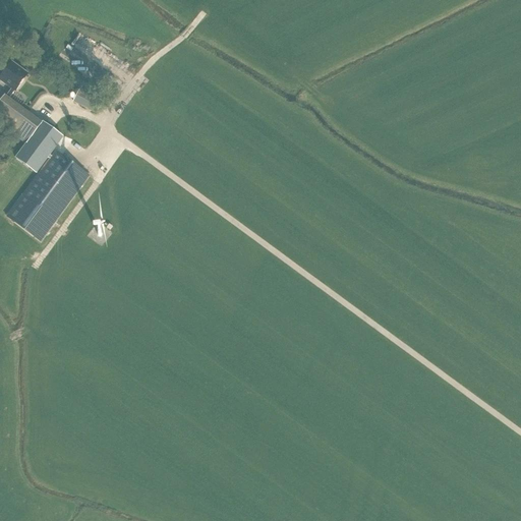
[(62,53),(69,58),(75,50),(68,45),(62,53)]
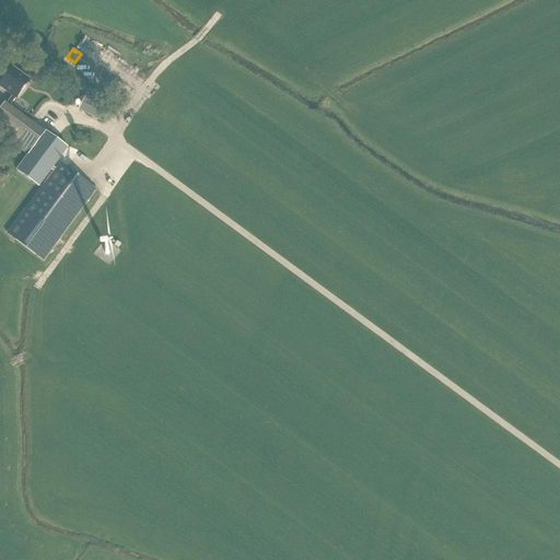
[(16,100),(26,86),(31,80),(13,67),(0,84),(0,86),(12,96),(7,104),(6,104),(0,111),(0,135),(28,155),(45,132),(10,106),(15,98),(16,100)]
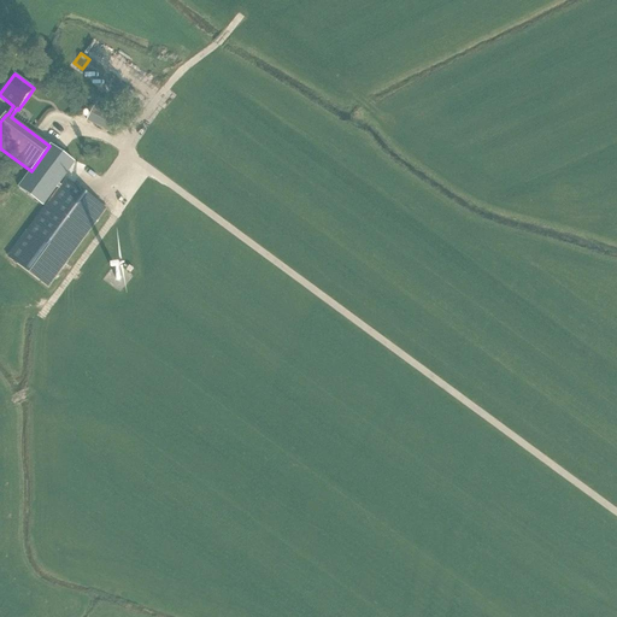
[(86,122),(113,136),(122,122),(94,107),(86,122)]
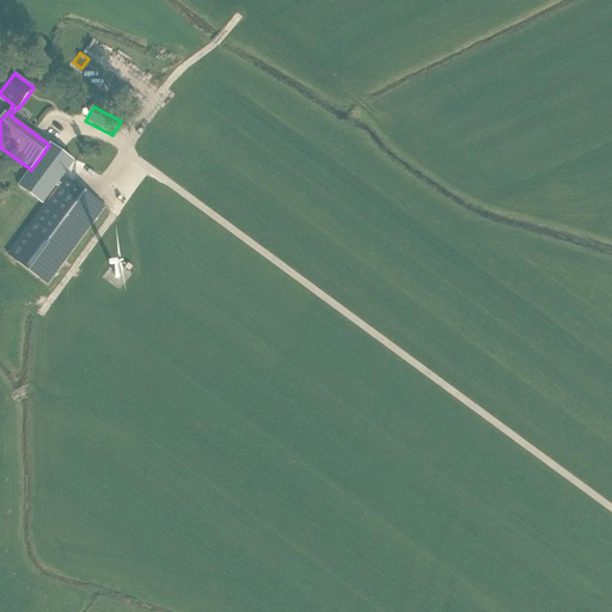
[(38,189),(50,199),(61,183),(49,175),(53,169),(40,159),(31,171),(26,167),(18,181),(36,193),(38,189)]
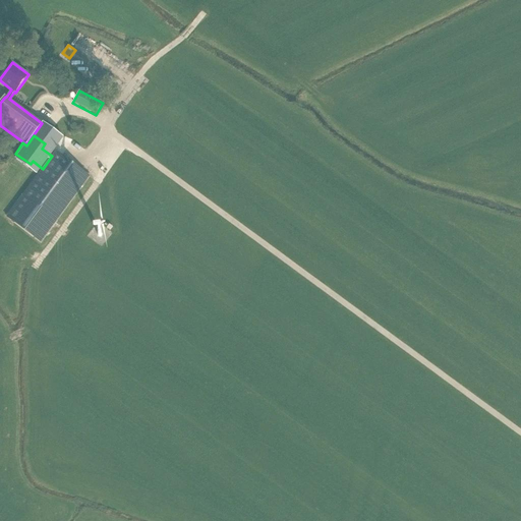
[(52,156),(43,169),(22,195),(6,217),(40,243),(56,221),(90,176),(56,151),(52,156)]
